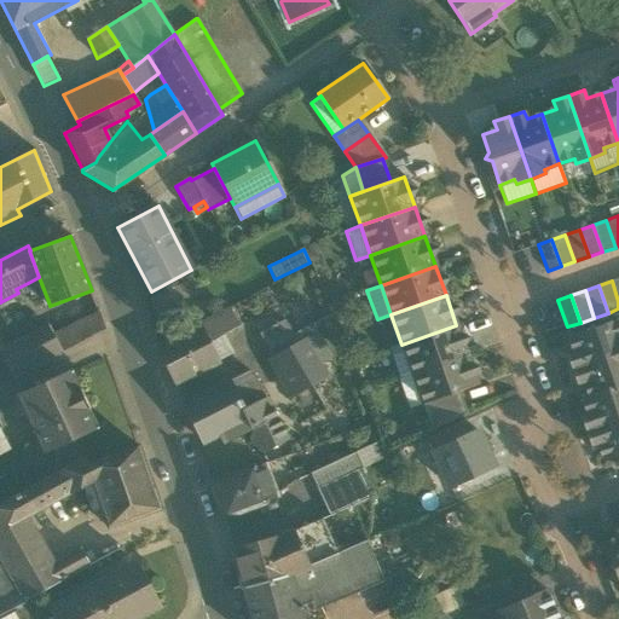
[(200,325),(209,342),(221,336),(223,335),(238,327),(229,310),(200,325)]
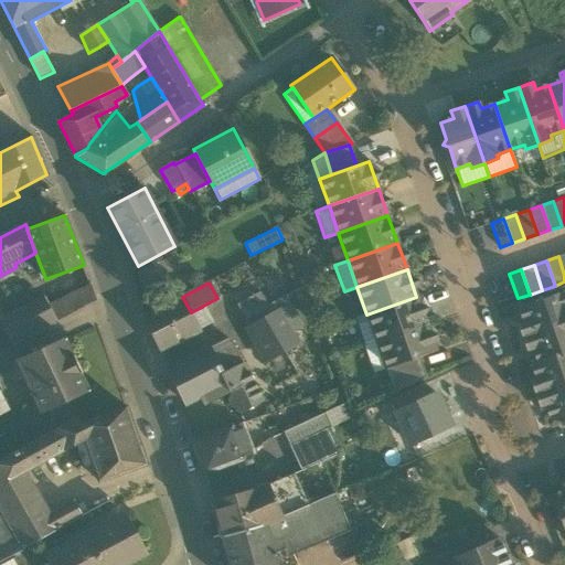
[(0,319),(0,321),(12,344),(95,300),(96,300),(91,286),(91,285),(48,305),(44,297),(8,316),(0,319)]
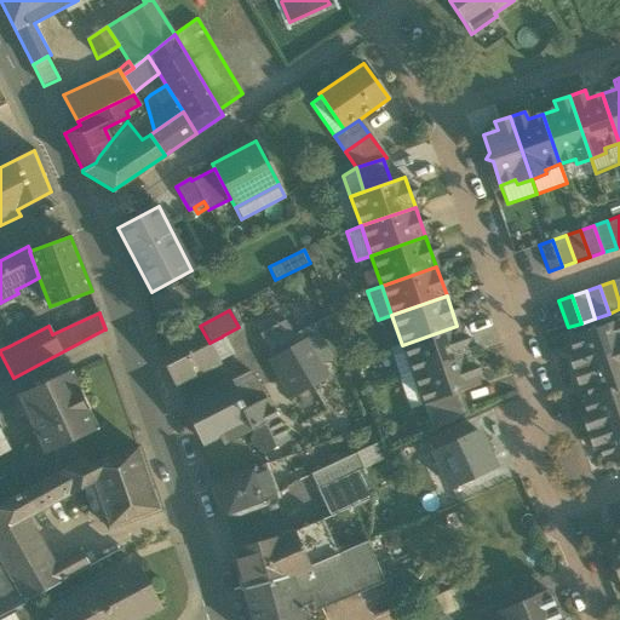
[(567,355),(572,371),(619,352),(619,321),(619,320),(596,328),(591,325),(587,332),(569,338),(574,352),(567,355)]
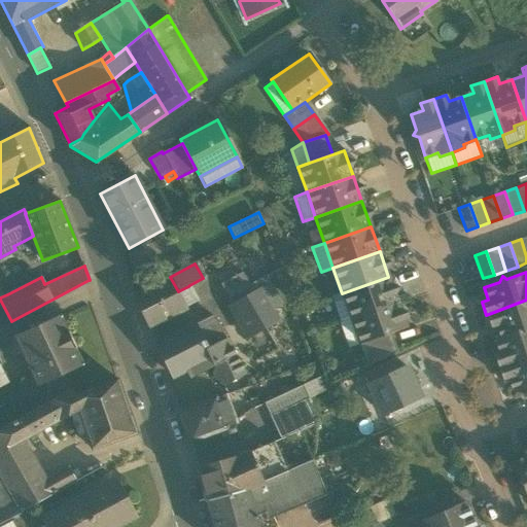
[(252,295),(247,285),(248,284),(242,273),(220,284),(227,296),(233,306),(252,295)]
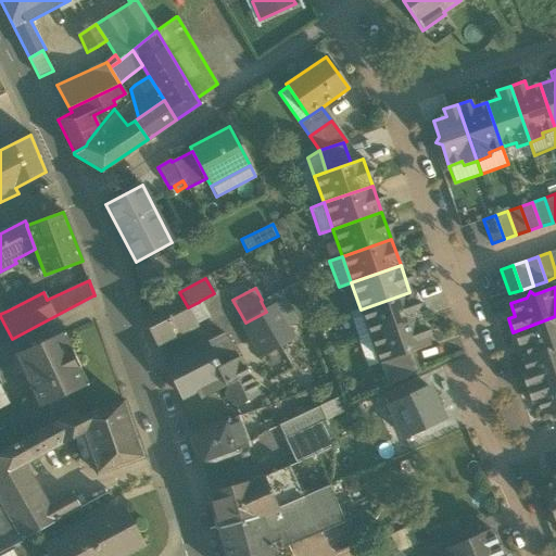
[(140,311),(158,345),(197,326),(196,324),(188,307),(179,292),(179,291),(140,311)]
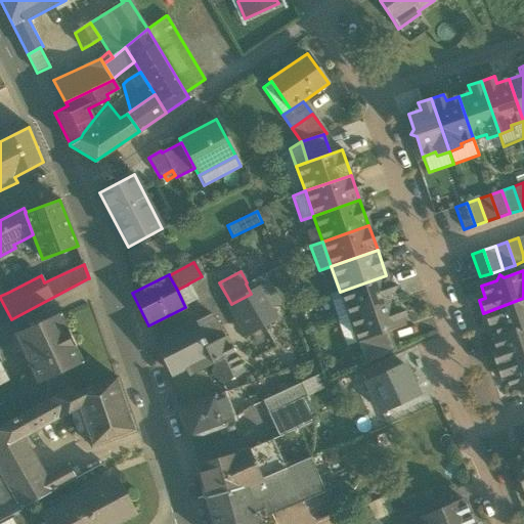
[(340,292),(349,316),(395,300),(386,275),(340,292)]
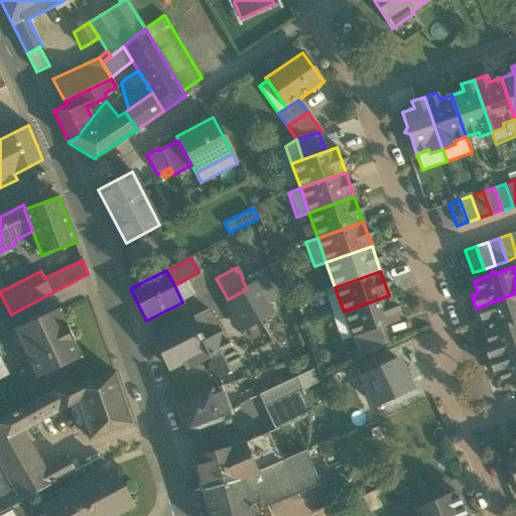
[(242,279),(247,289),(254,285),(265,304),(272,300),(256,272),(243,278),(242,279)]
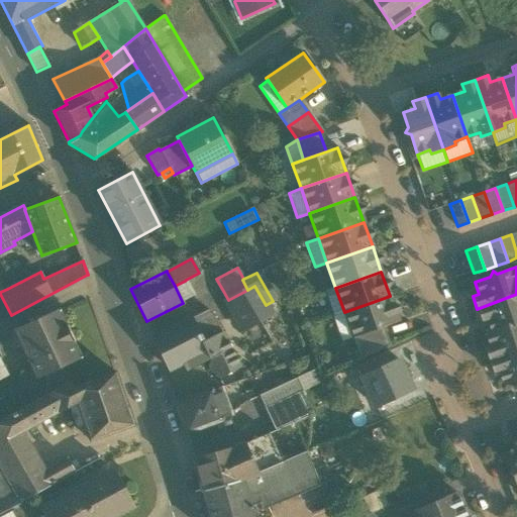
[(175,286),(182,301),(193,295),(185,281),(175,286)]
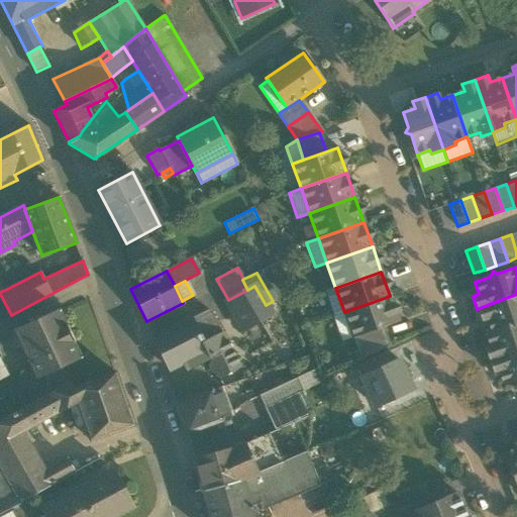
[(271,314),(266,305),(254,286),(247,290),(228,300),(244,328),(271,314)]
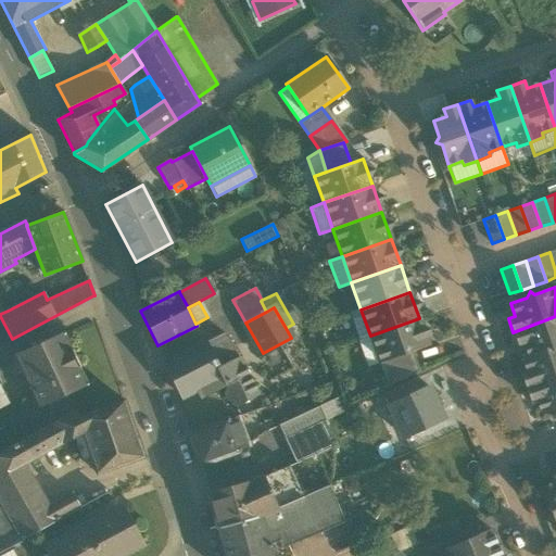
[(370,336),(361,310),(348,314),(357,340),(370,336)]
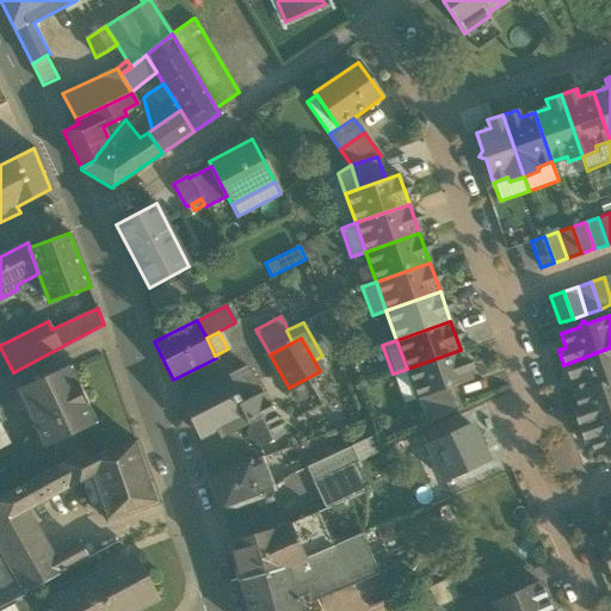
[(576,377),(581,392),(610,381),(610,347),(563,365),(569,380),(576,377)]
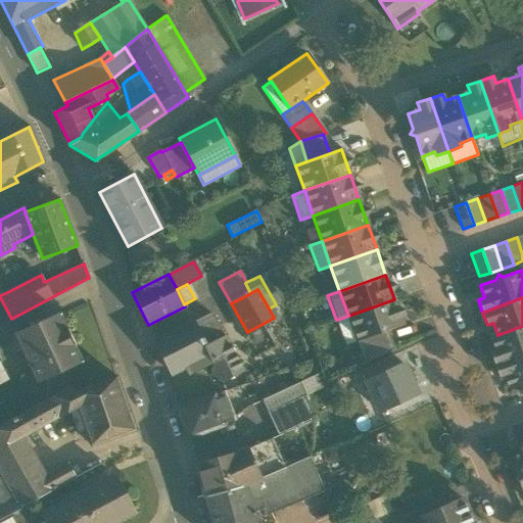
[(402,325),(394,299),(348,316),(357,341),(388,330),(402,325)]
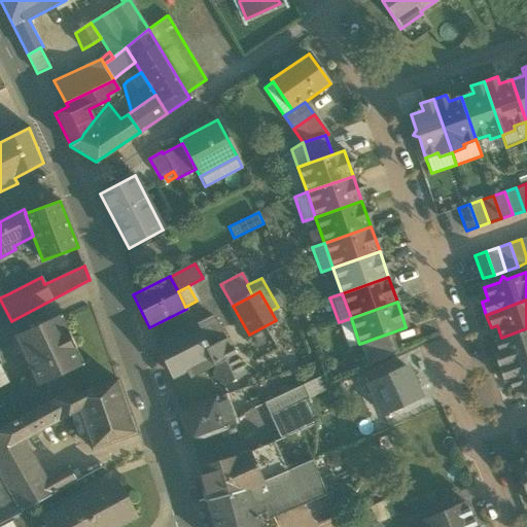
[(37,385),(45,382),(64,373),(83,364),(75,347),(69,331),(68,331),(61,314),(14,336),(22,350),(37,385)]
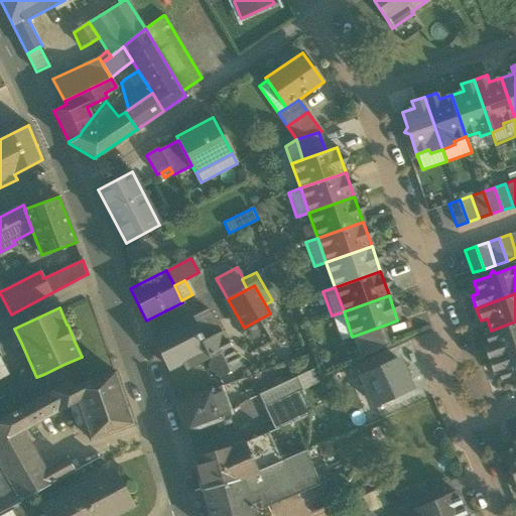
[(190,317),(192,321),(212,311),(210,307),(190,317)]
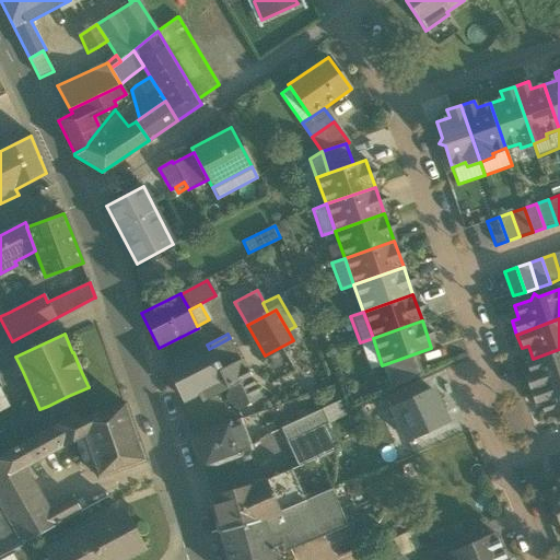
[(209,349),(220,371),(241,361),(230,338),(209,349)]
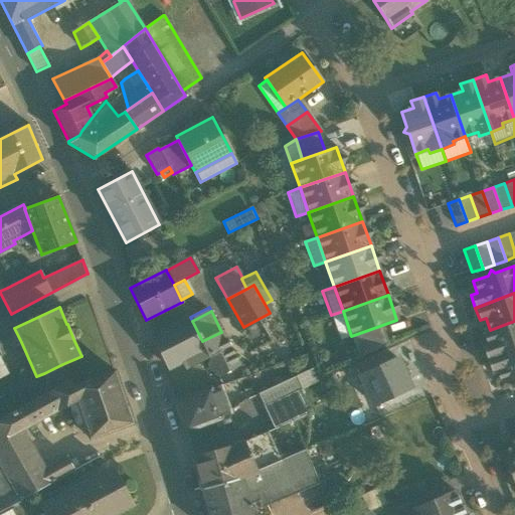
[(343,311),(331,315),(340,340),(351,336),(343,311)]
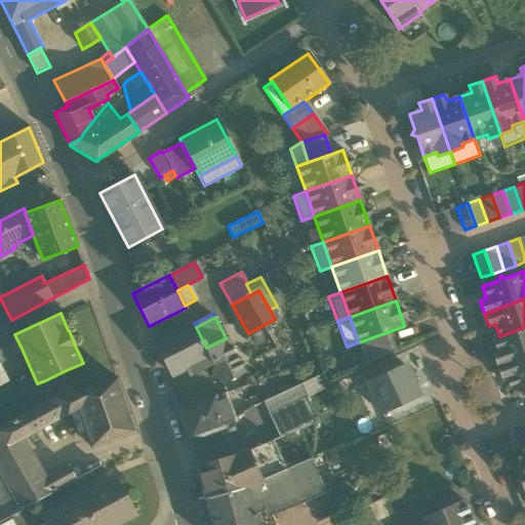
[(194,323),(156,342),(172,375),(185,369),(189,376),(213,364),(214,363),(206,348),(196,327),(194,323)]
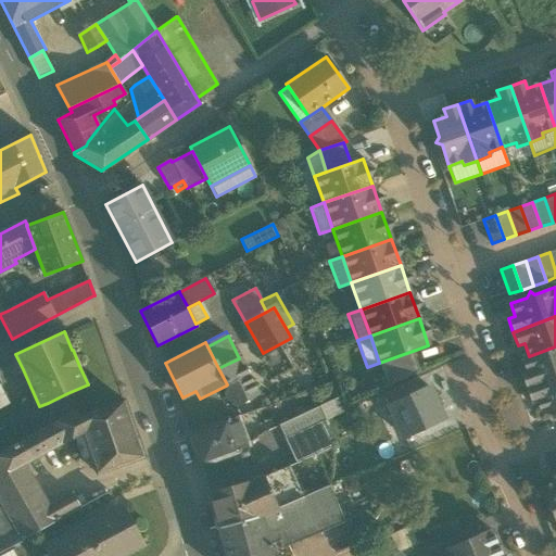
[(520,374),(526,388),(555,376),(555,346),(529,356),(523,358),(528,371),(520,374)]
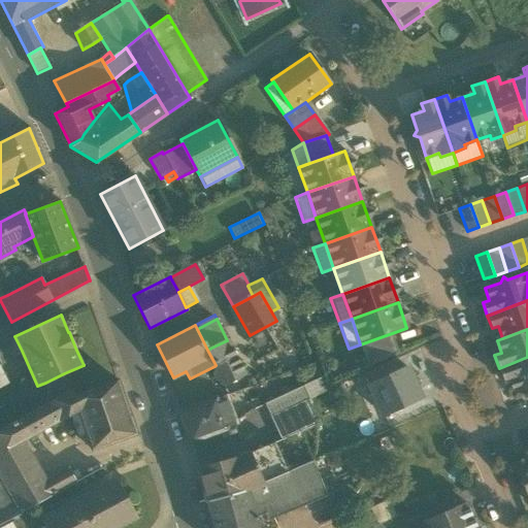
[(398,353),(392,333),(360,344),(368,366),(398,353)]
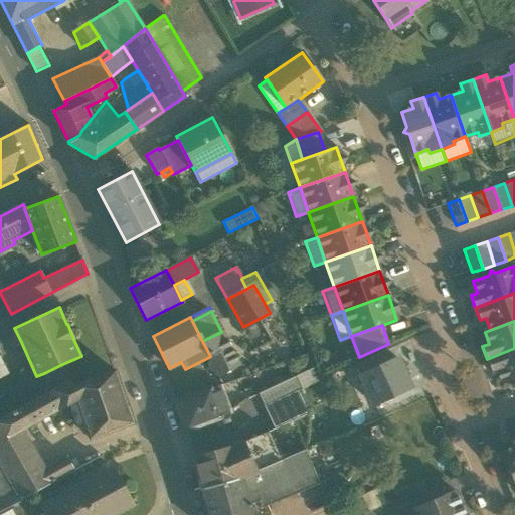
[(0,351),(21,342),(14,328),(0,334),(0,351)]
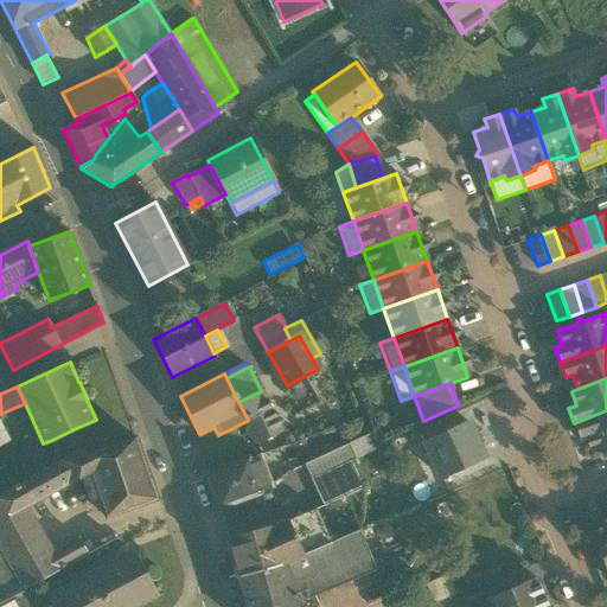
[(281,430),(261,391),(238,402),(248,420),(247,421),(248,425),(247,429),(249,436),(255,439),(256,442),(281,430)]
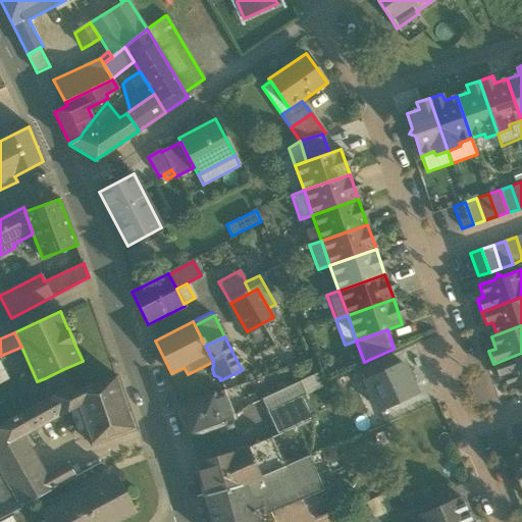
[(521,353),(493,364),(498,376),(505,374),(509,386),(521,381),(521,353)]
